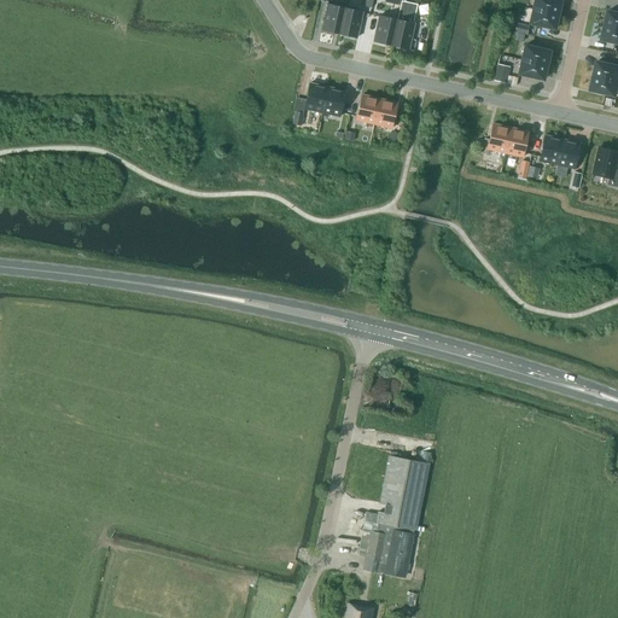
[(397,19),(391,45),(409,48),(415,23),(414,23),(418,4),(401,0),(397,19)]
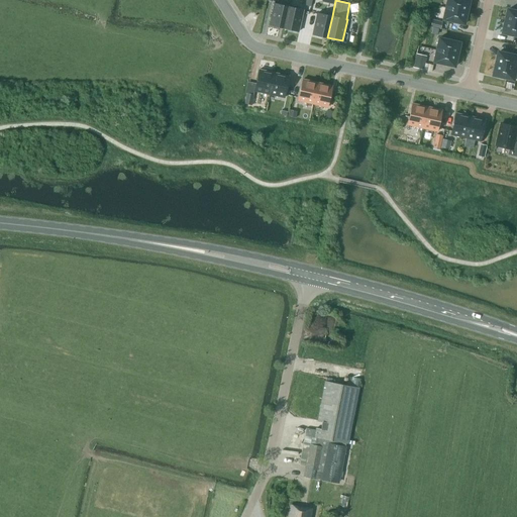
[(447,0),(445,7),(467,12),(469,0),(447,0)]
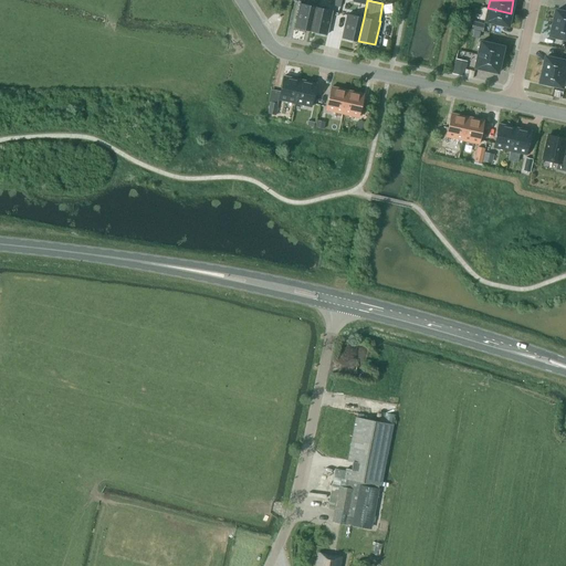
[(295,27),(311,31),(316,7),(300,3),(295,27)]
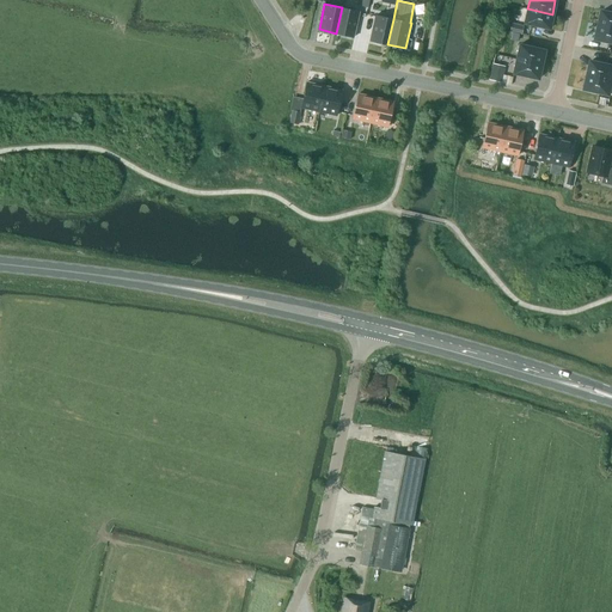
[(375,16),(371,41),(387,44),(393,19),(396,5),(390,4),(386,17),(375,16)]
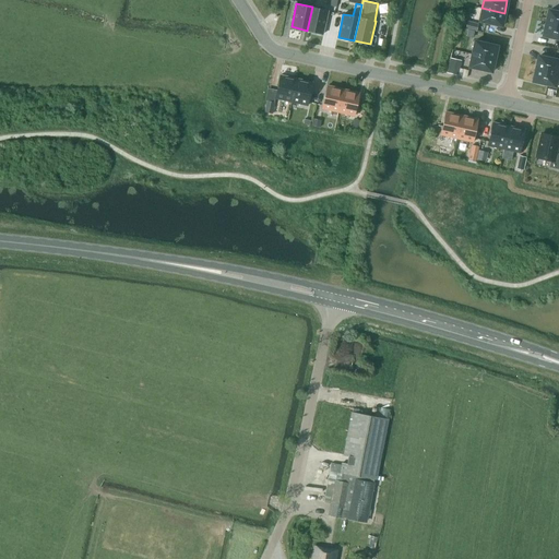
[(323,34),(329,10),(312,7),(307,31),(323,34)]
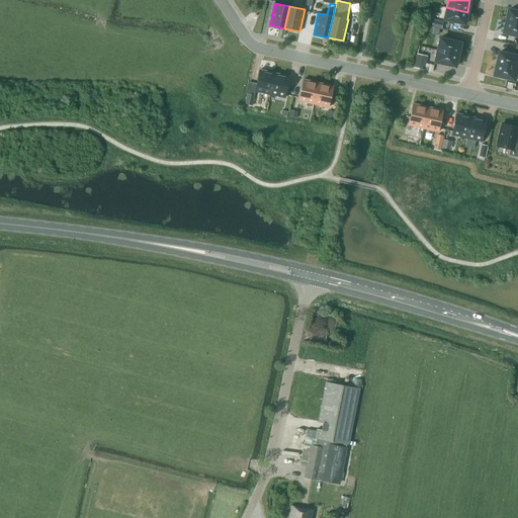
[(446,7),(444,19),(465,24),(467,12),(446,7)]
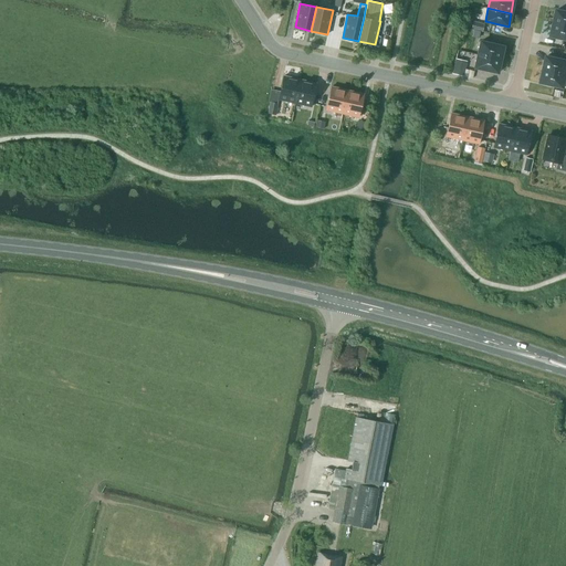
[(565,11),(557,9),(554,22),(565,24),(565,11)]
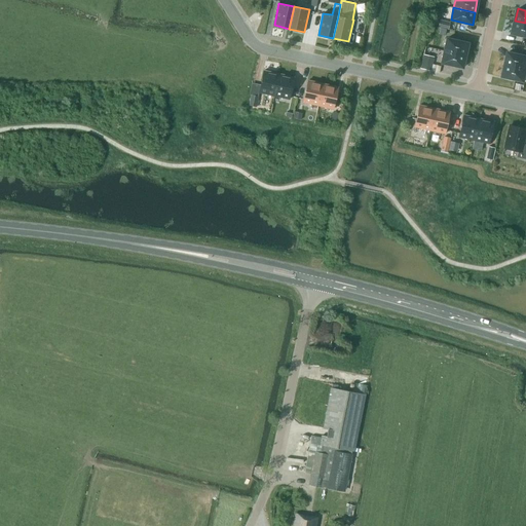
[(450,22),(440,20),(438,27),(448,29),(450,22)]
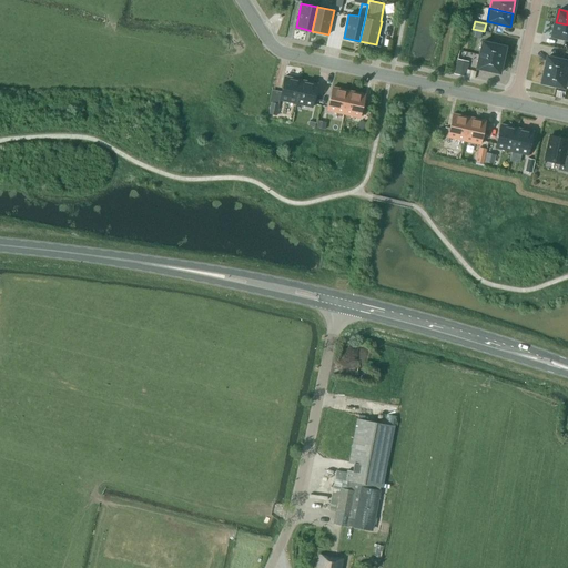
[(567,39),(567,24),(556,22),(554,36),(567,39)]
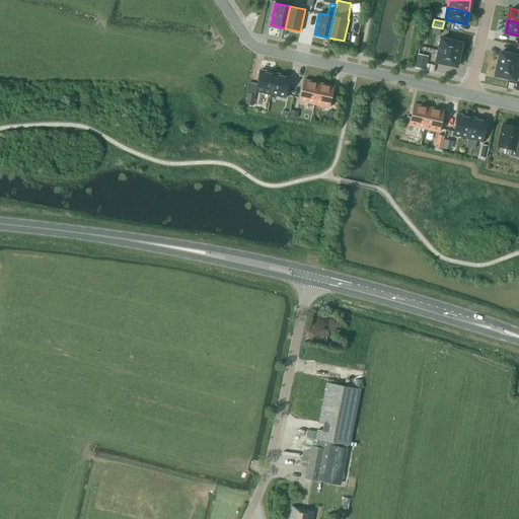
[(441,38),(438,50),(459,55),(462,43),(441,38)]
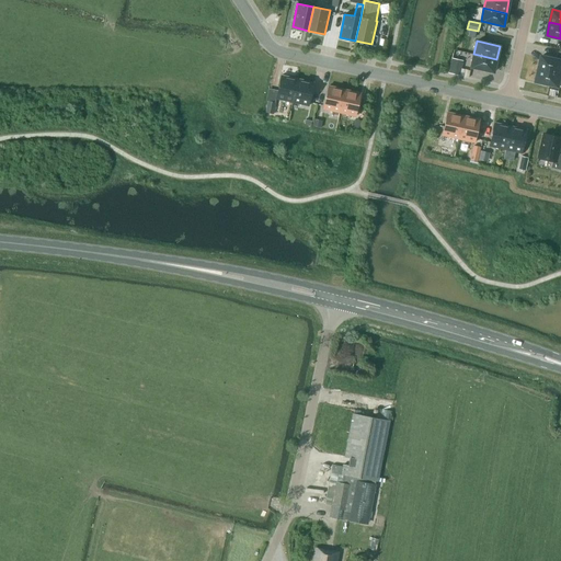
[(493,72),(496,59),(473,54),(470,67),(493,72)]
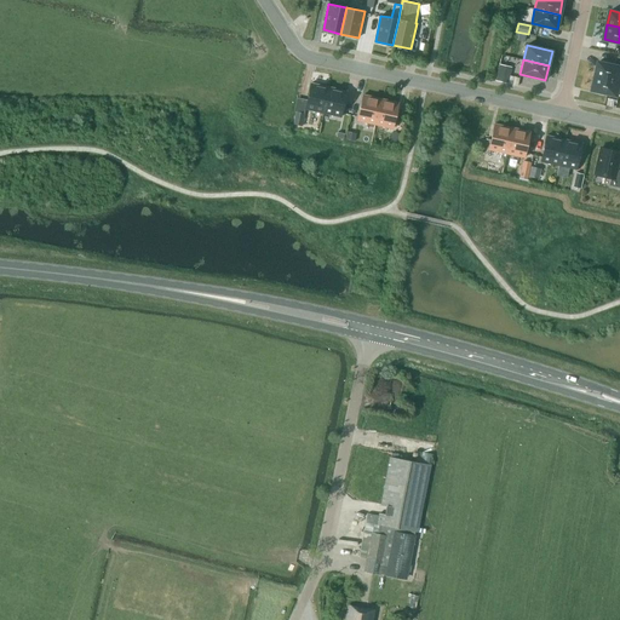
[(619,65),(600,61),(596,75),(619,80),(619,65)]
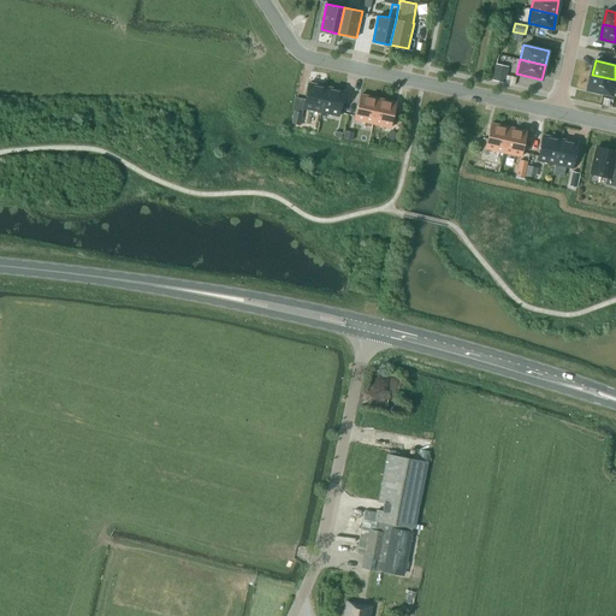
[(507,75),(508,70),(496,66),(492,81),(515,86),(516,77),(507,75)]
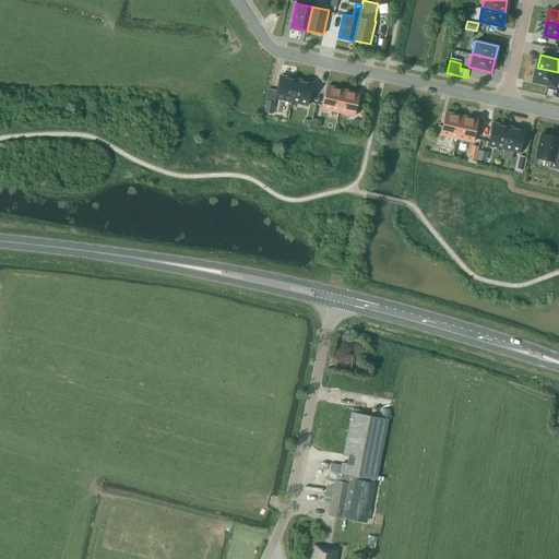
[(557,86),(558,78),(558,72),(537,68),(534,81),(557,86)]
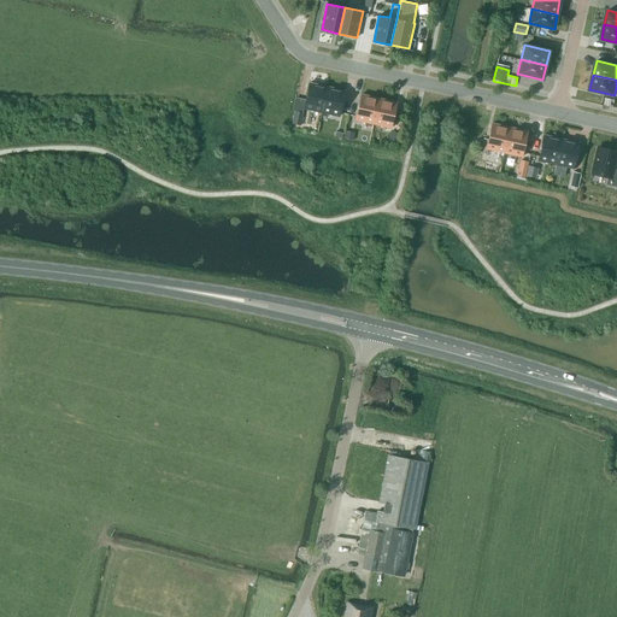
[(304,109),(322,112),(328,87),(310,82),(304,109)]
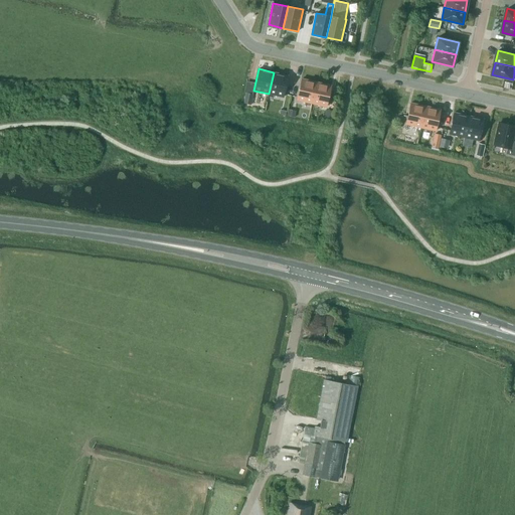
[(284,97),(288,75),(274,72),(269,94),(284,97)]
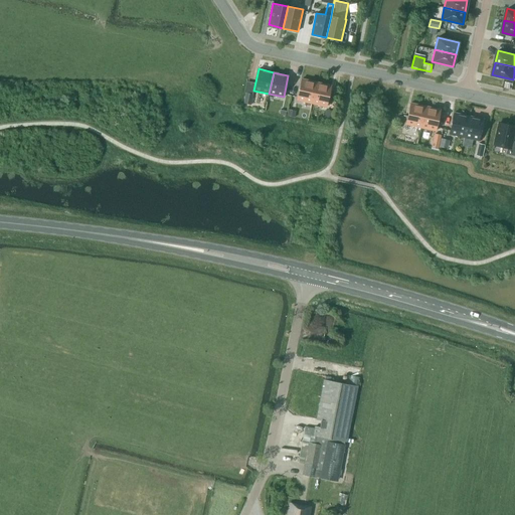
[(297,100),(312,104),(317,81),(302,78),(297,100)]
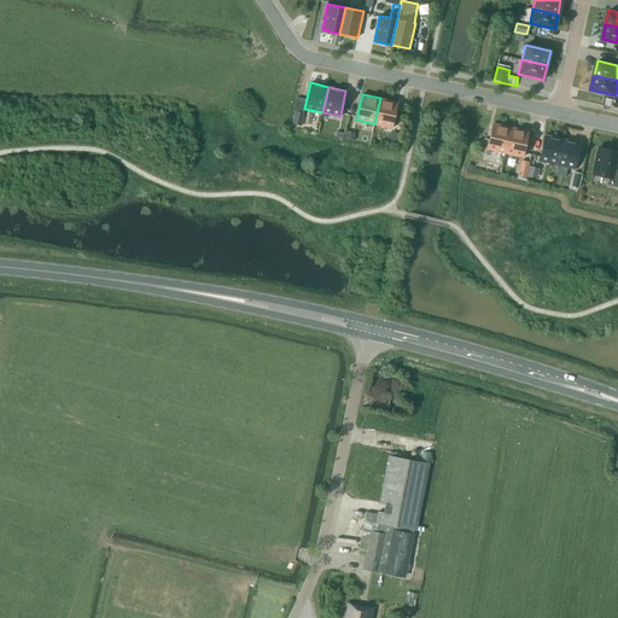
[(380,98),(374,124),(391,128),(397,101),(380,98)]
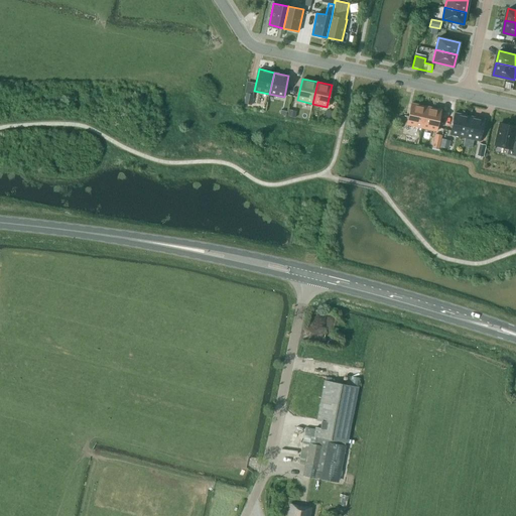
[(251,105),(253,94),(246,93),(244,103),(251,105)]
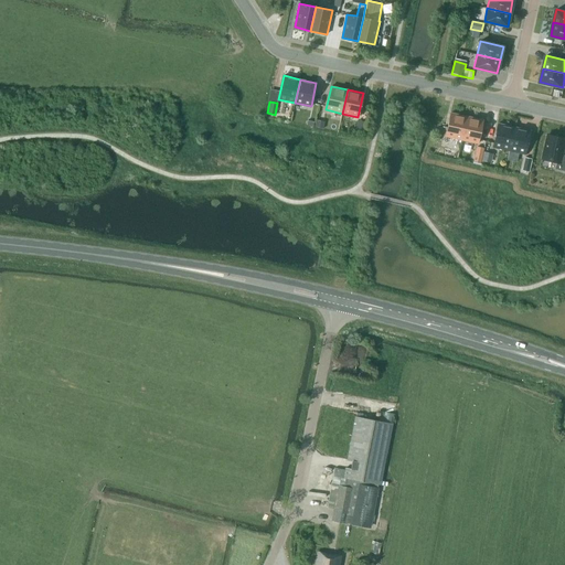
[(446,137),(461,140),(467,116),(450,113),(446,137)]
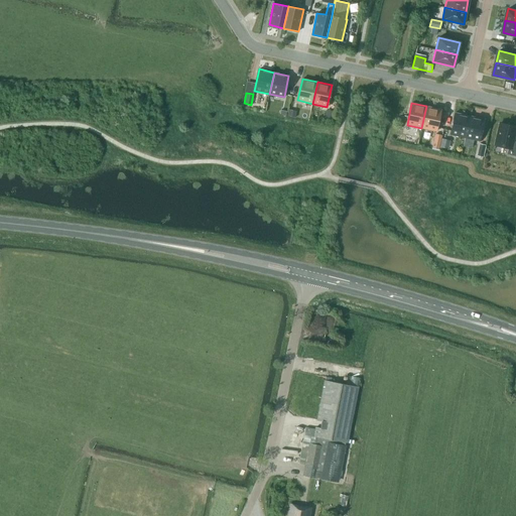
[(436,131),(441,110),(426,106),(421,128),(436,131)]
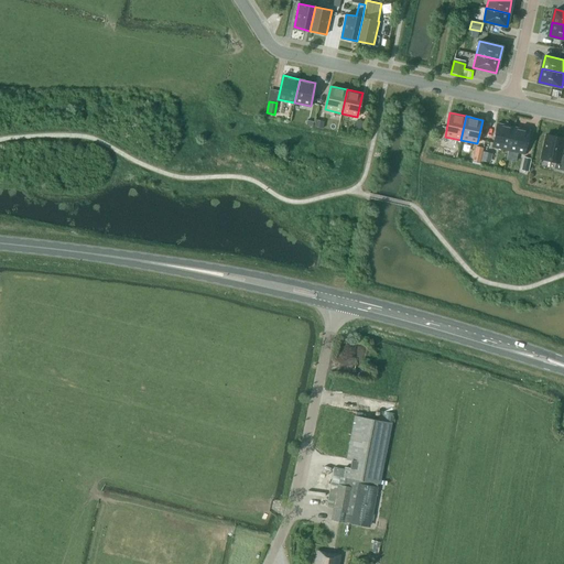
[(316,119),(314,126),(323,128),(324,120),(316,119)]
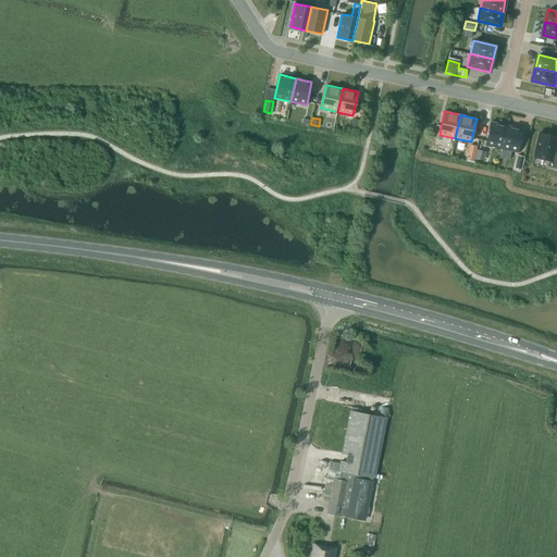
[(486,145),(502,148),(507,125),(491,122),(486,145)]
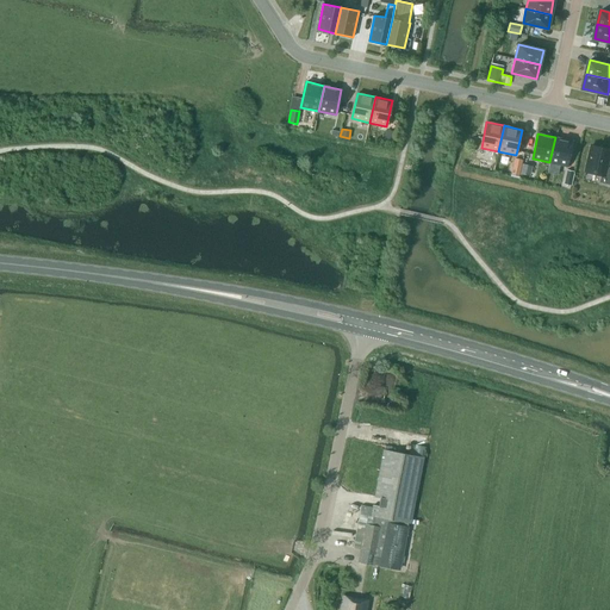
[(567,167),(573,141),(555,137),(549,162),(567,167)]
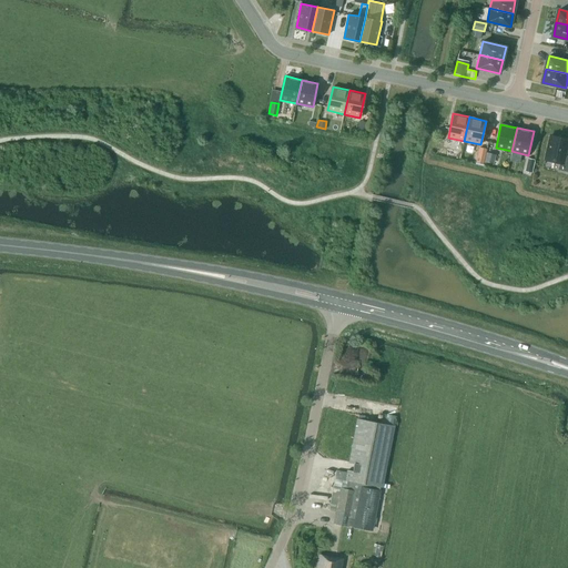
[(567,139),(550,135),(545,160),(559,163),(558,170),(567,171),(567,155),(565,155),(567,139)]
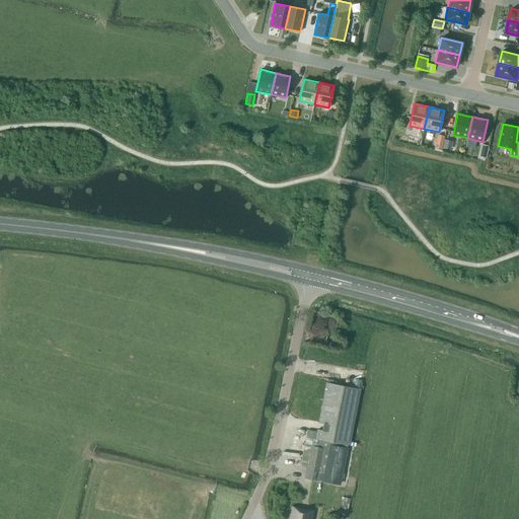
[(438,134),(437,141),(443,143),(445,136),(438,134)]
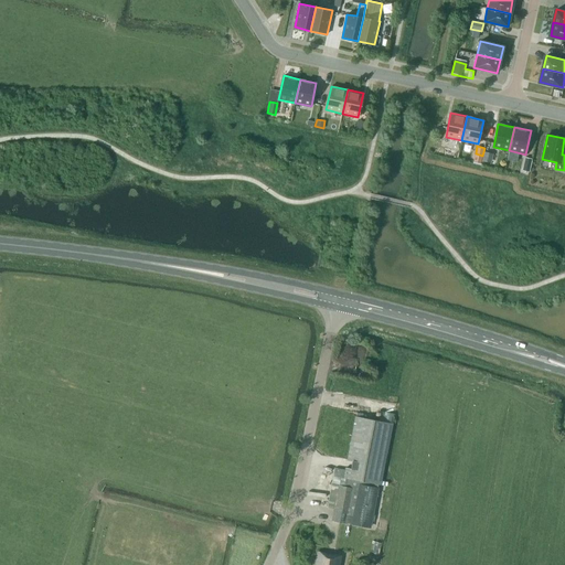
[(445,148),(444,157),(451,158),(454,150),(445,148)]
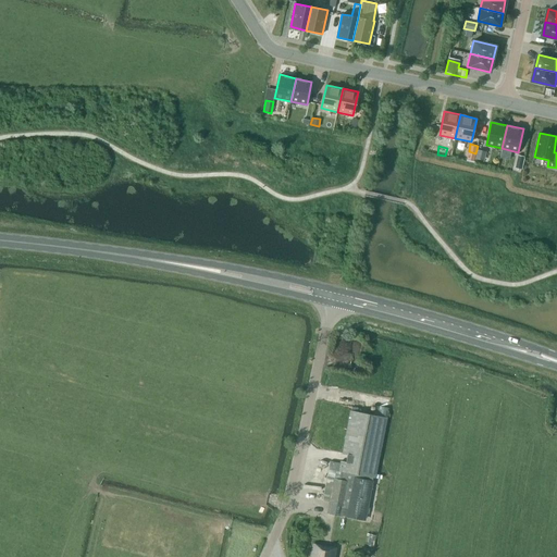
[(478,149),(475,158),(484,160),(486,151),(478,149)]
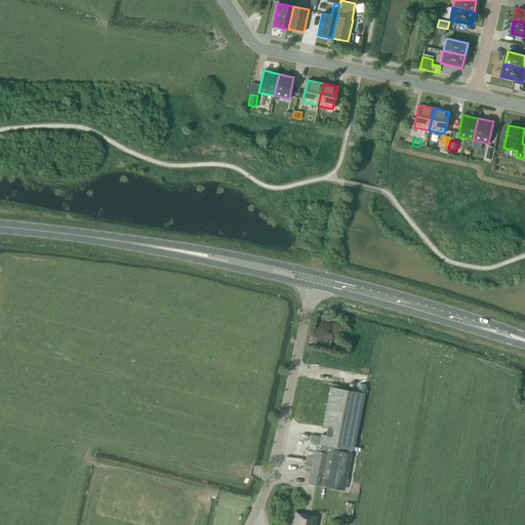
[(488,147),(485,158),(491,159),(494,148),(488,147)]
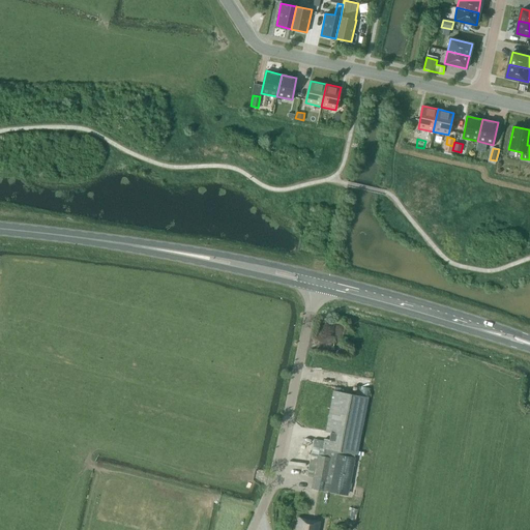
[(323,447),(325,448),(323,455),(317,454),(313,477),(328,480),(326,491),(348,495),(355,458),(354,457),(355,453),(357,454),(358,451),(369,398),(333,390),(326,432),(330,433),(329,440),(324,439),(323,447)]
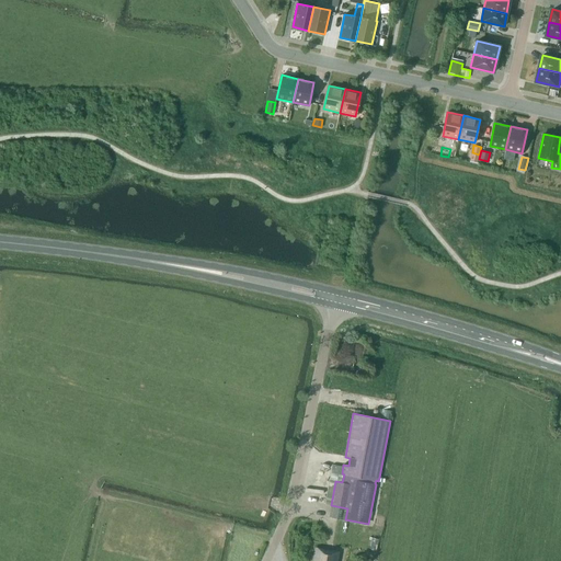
[(338,560),(340,551),(316,547),(312,560),(338,560)]
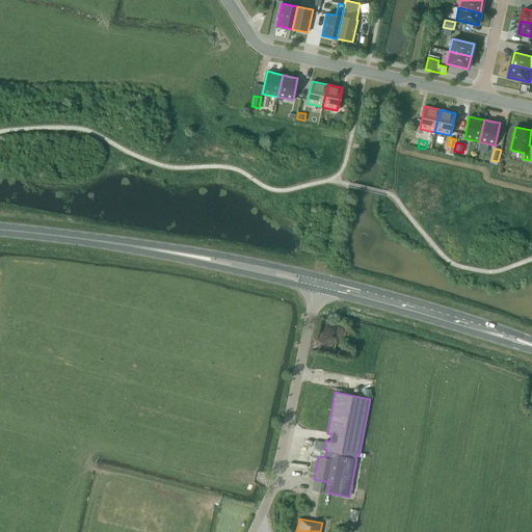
All buildings are outlined.
